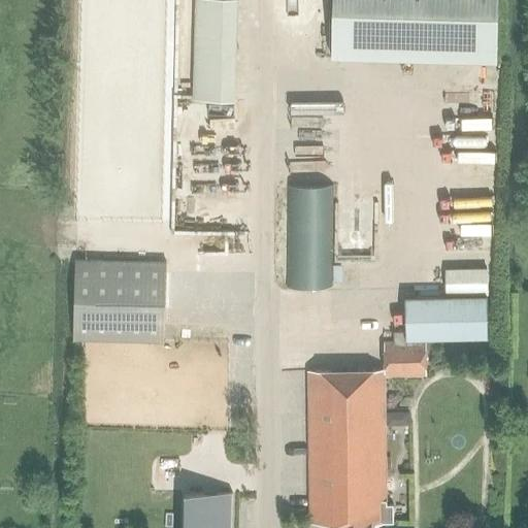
[(242,98),(243,0),(200,0),(199,98),(242,98)]
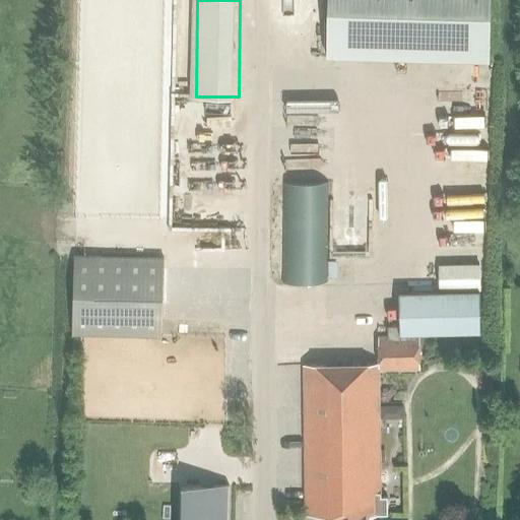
[(338,0),(336,53),(499,59),(501,2),(498,2),(498,0),(338,0)]
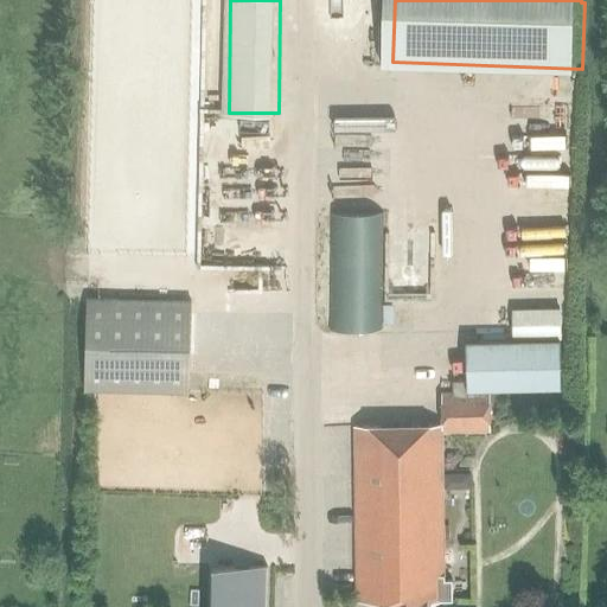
[(383,213),(331,213),(330,331),(382,332),(383,213)]
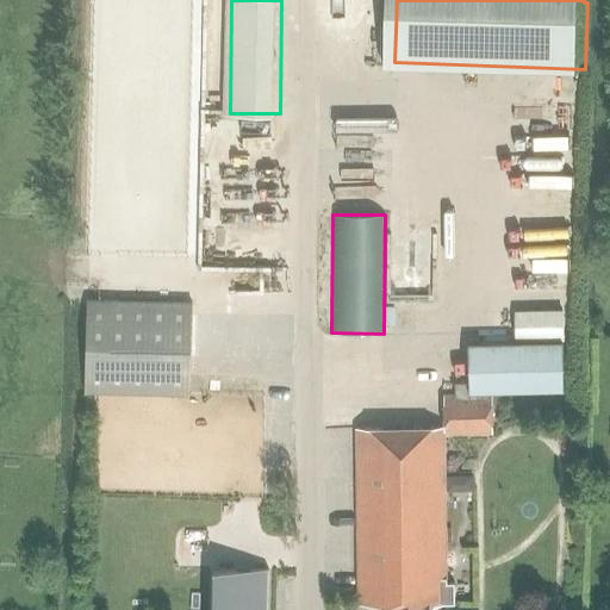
[(87,299),(86,392),(191,394),(193,302),(87,299)]
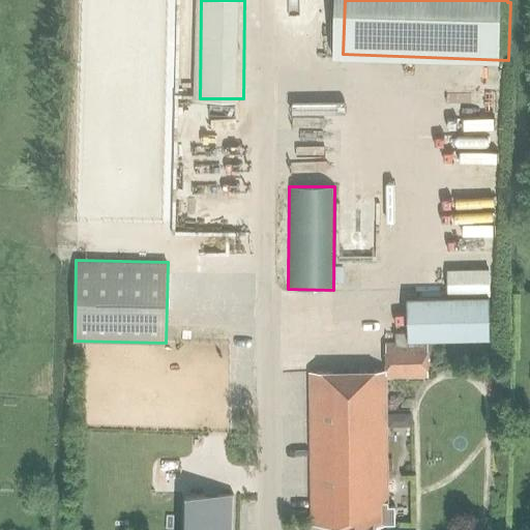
[(385,344),(386,371),(310,372),(312,526),(332,525),(331,529),(374,529),(374,526),(384,526),(384,503),(388,503),(386,377),(428,377),(428,343),(422,343),(422,341),(490,340),(489,270),(446,270),(447,297),(406,297),(406,333),(394,333),(394,344),(385,344)]
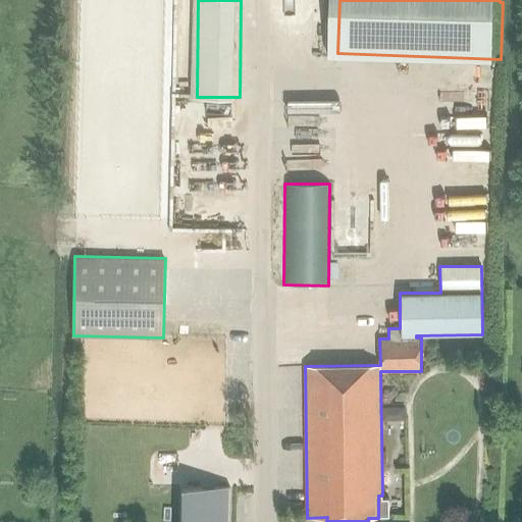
[(228,521),(229,487),(187,486),(186,521),(228,521)]
